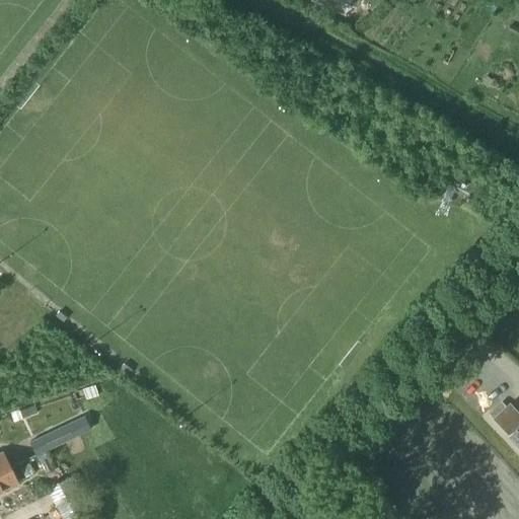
[(12,422),(35,414),(32,405),(9,414),(12,422)]
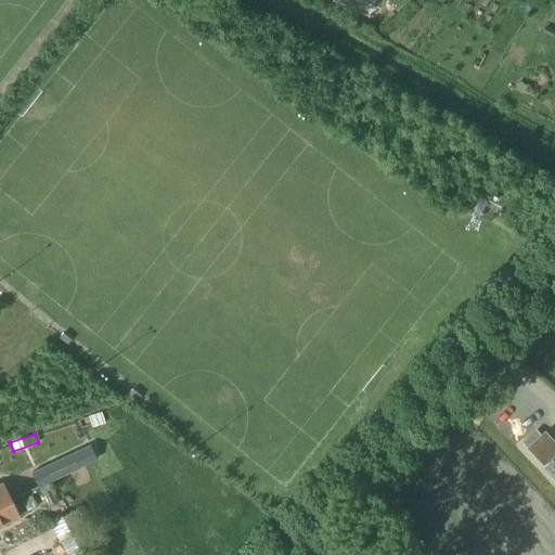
[(37,488),(94,460),(88,444),(29,474),(37,488)]
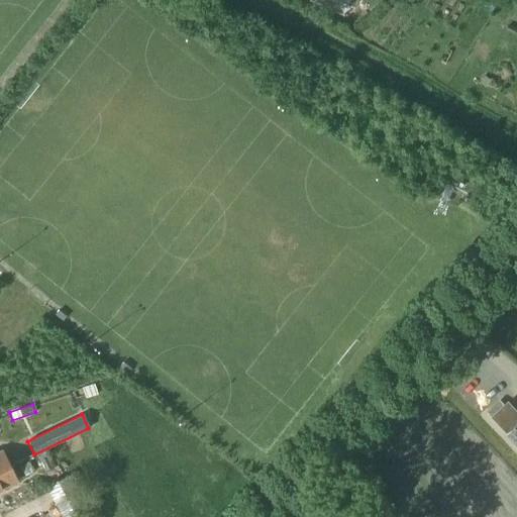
[(516,445),(516,424),(507,434),(516,445)]
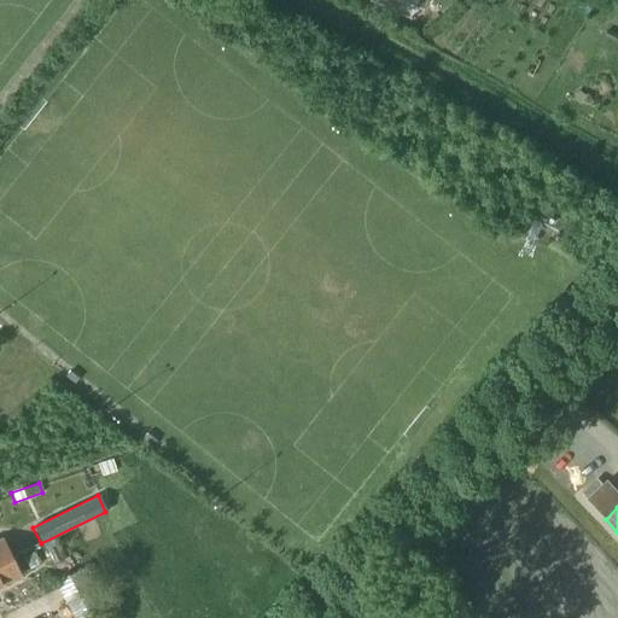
[(0,563),(11,558),(3,540),(0,540),(0,563)]
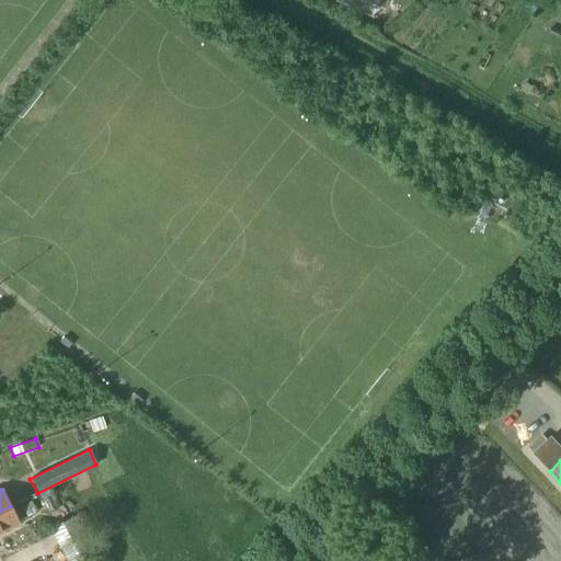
[(10,506),(0,511),(0,530),(18,523),(10,506)]
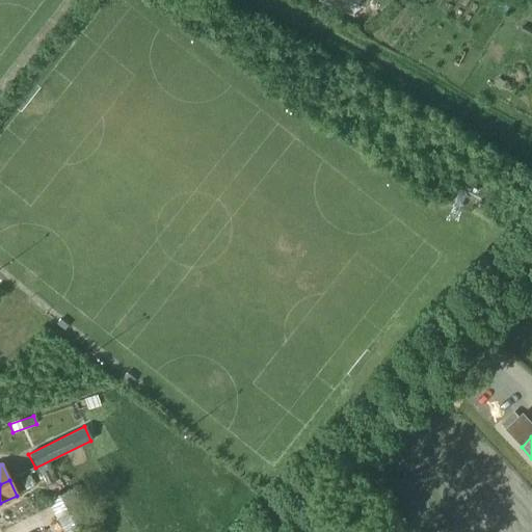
[(71,531),(90,522),(72,486),(46,501),(62,531),(71,531)]
